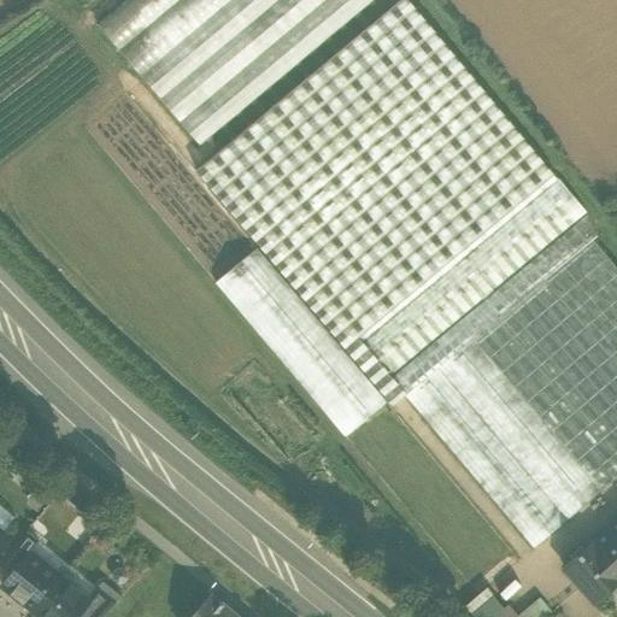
[(118,0),(95,19),(198,142),(368,0),(118,0)]
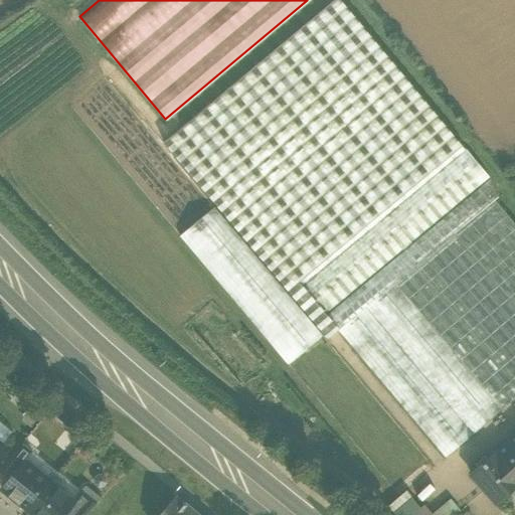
[(339,0),(334,0),(163,142),(327,339),(337,330),(338,331),(339,330),(326,315),(325,315),(302,286),(465,150),(339,0)]
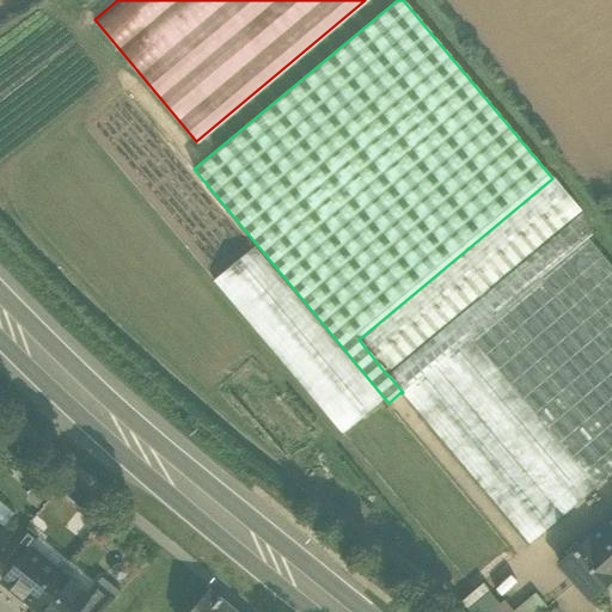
[(122,91),(83,123),(209,277),(250,244),(122,91)]
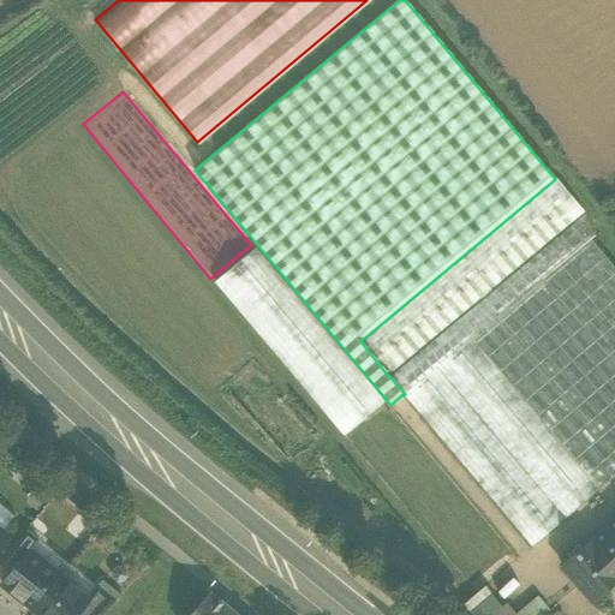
[(555,179),(360,341),(388,376),(389,376),(585,213),(556,178),(555,179)]
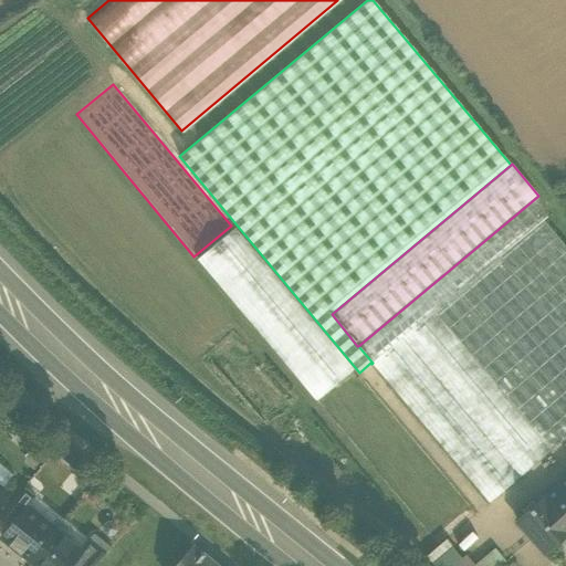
[(538,196),(358,346),(373,363),(547,217),(538,196)]
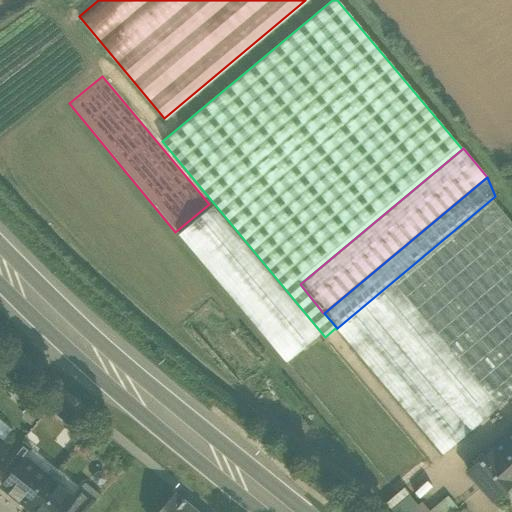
[(337,328),(336,329),(442,455),(511,395),(511,217),(495,196),(337,328)]
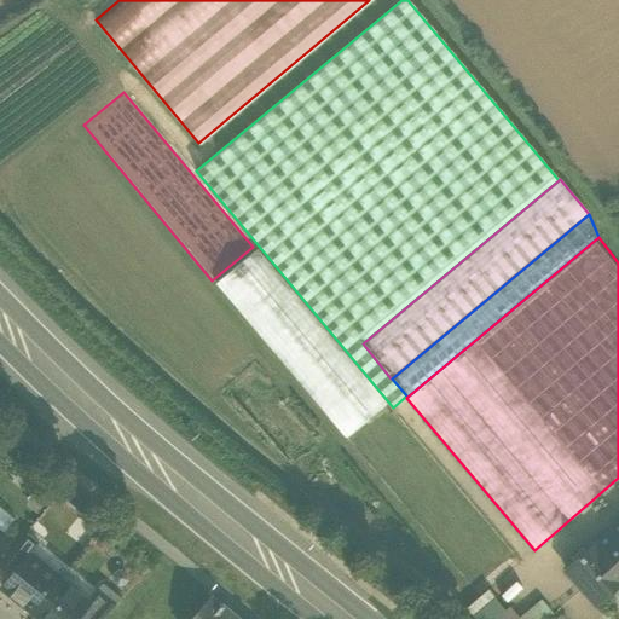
[(343,395),(342,406),(328,406),(328,420),(359,420),(360,395),(343,395)]
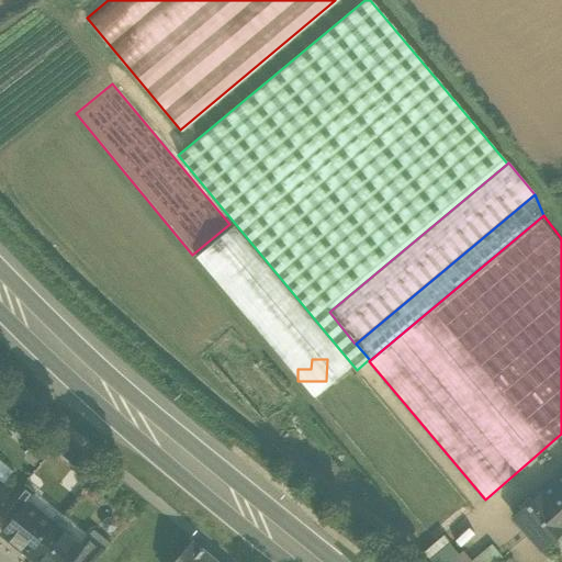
[(561,473),(540,494),(561,518),(561,473)]
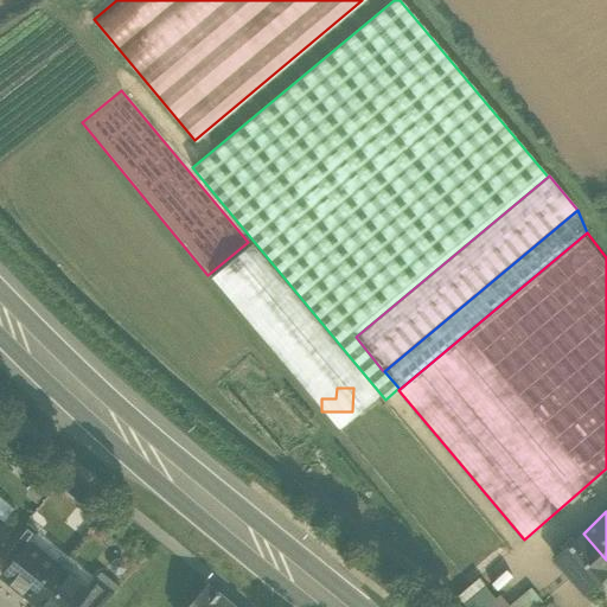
[(29,543),(30,544),(38,532),(26,523),(0,555),(0,556),(11,566),(29,543)]
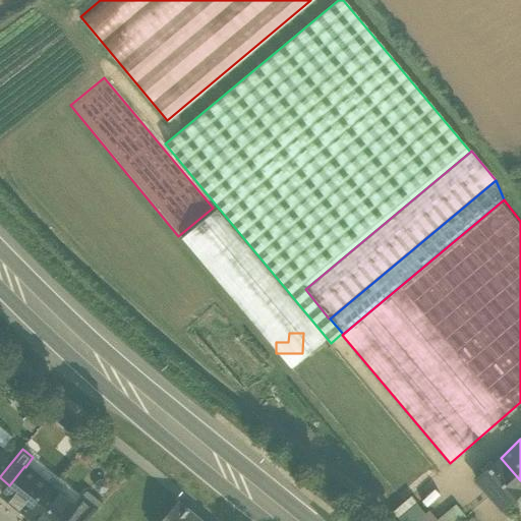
[(57,477),(33,457),(25,467),(50,486),(57,477)]
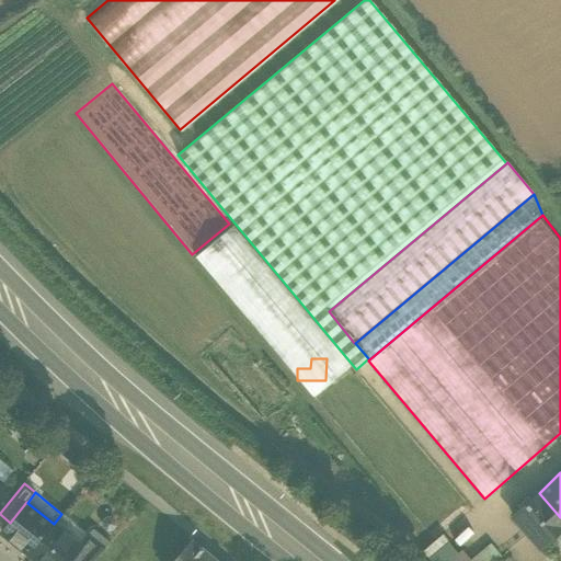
[(560,517),(539,493),(538,493),(512,516),(540,549),(560,530),(560,517)]
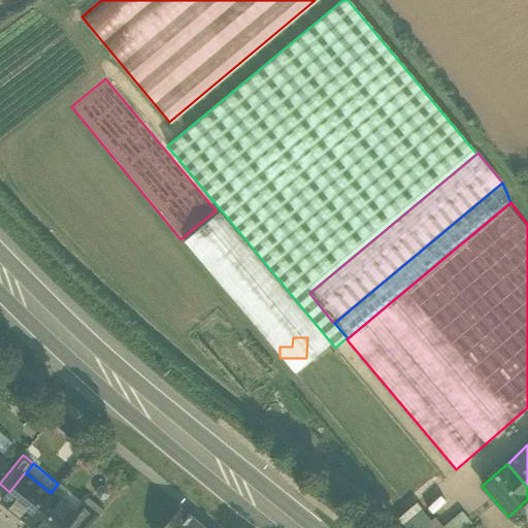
[(27,522),(51,493),(26,473),(25,472),(9,492),(1,501),(27,522)]
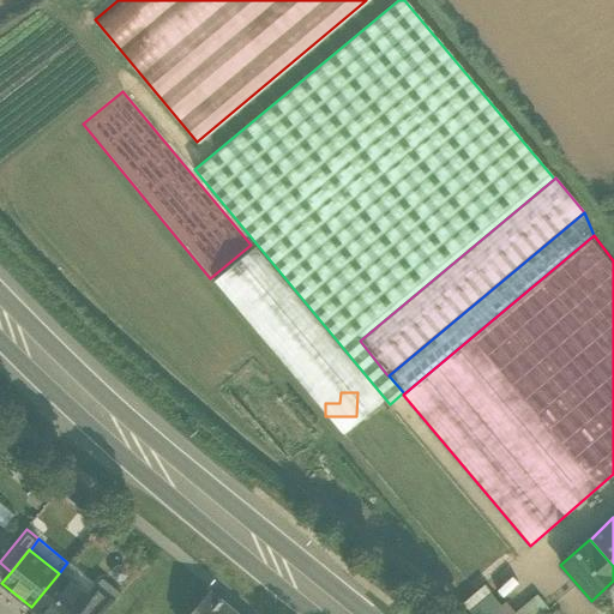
[(59,573),(31,607),(40,613),(76,613),(89,599),(88,597),(59,573)]
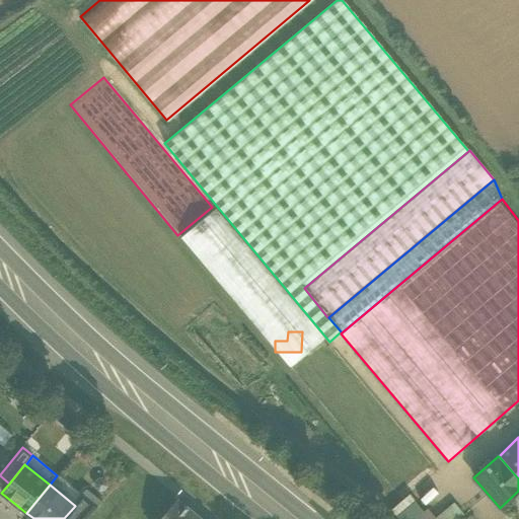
[(82,495),(74,505),(75,506),(64,518),(85,518),(95,506),(82,495)]
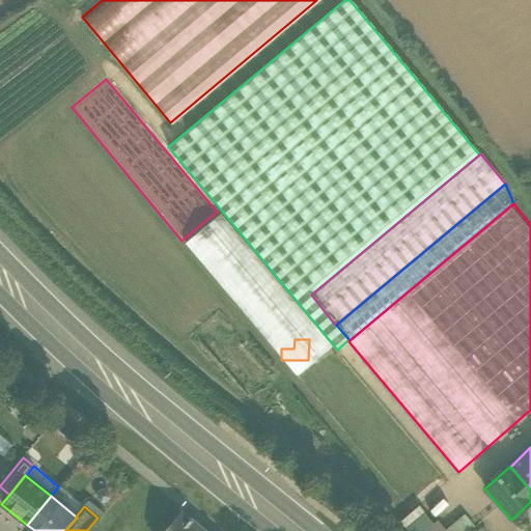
[(204,530),(182,511),(165,530),(204,530)]
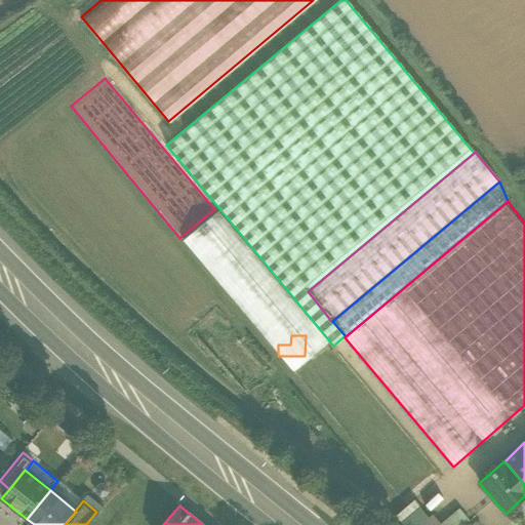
[(465,524),(467,524),(456,513),(441,524),(465,524)]
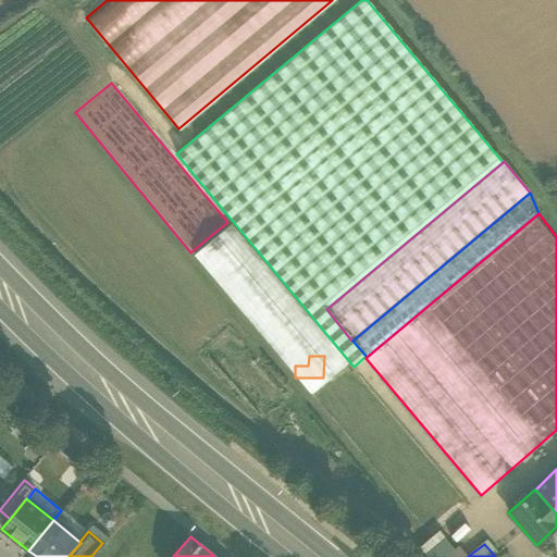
[(467,556),(459,547),(446,556),(467,556)]
